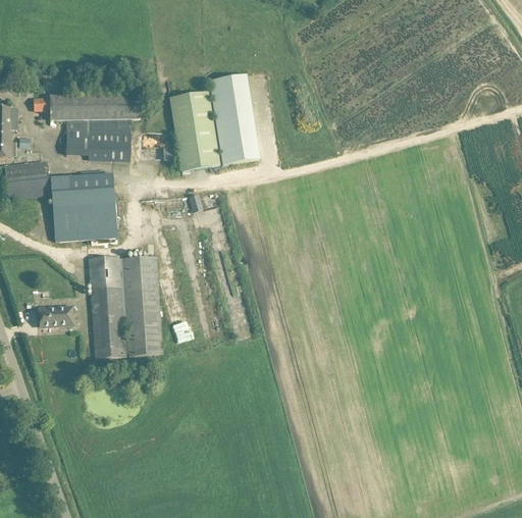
[(247,72),(210,79),(223,163),(260,157),(247,72)]
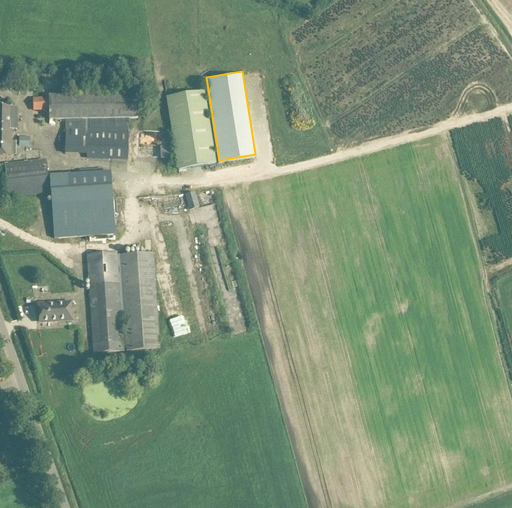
[(205,88),(165,94),(176,165),(216,159),(205,88)]
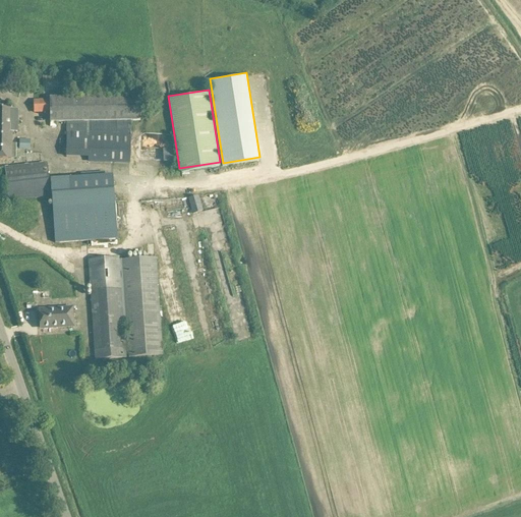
[(48,95),(33,96),(33,109),(49,109),(49,119),(61,118),(61,127),(65,127),(65,154),(88,155),(88,159),(129,160),(131,117),(139,117),(139,92),(48,94),(48,95)]
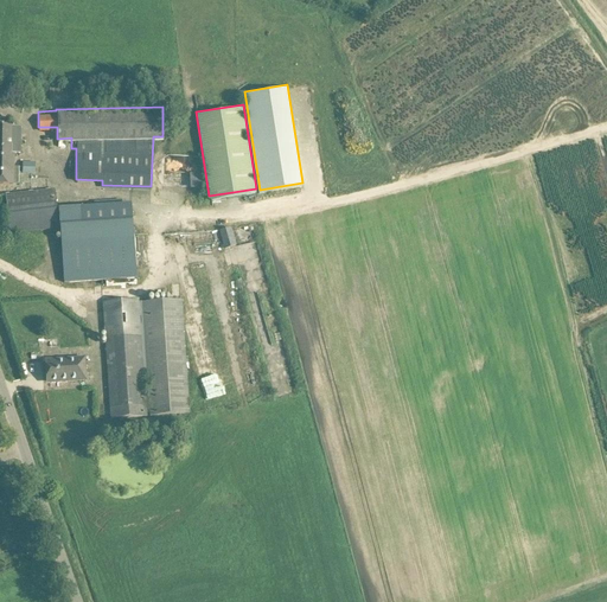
[(21,122),(0,121),(0,179),(13,180),(13,149),(21,149),(21,122)]
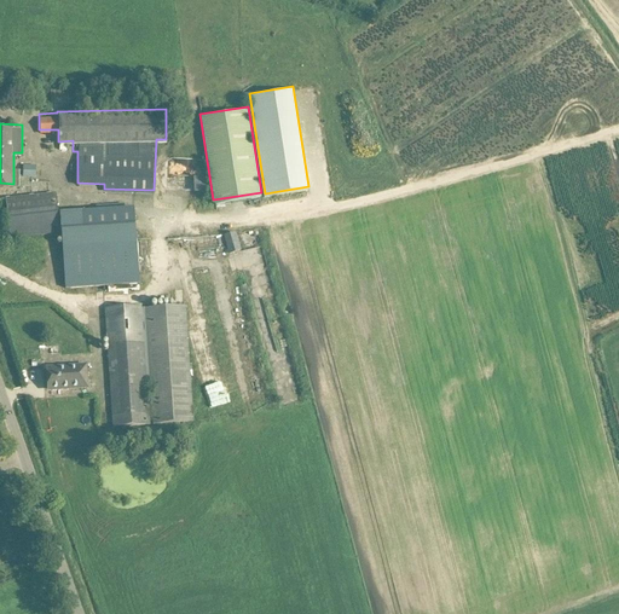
[(36,172),(36,161),(23,160),(23,171),(36,172)]
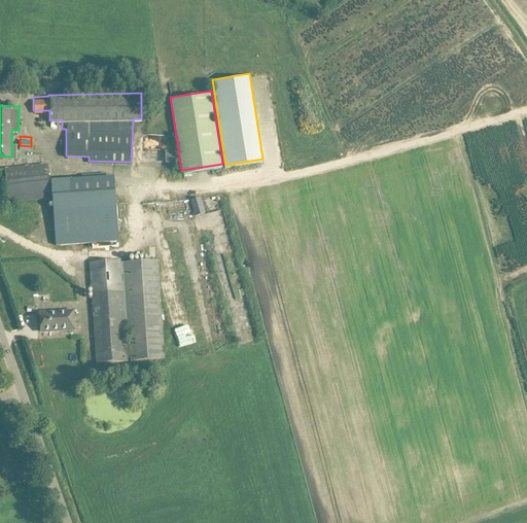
[(166,146),(167,159),(176,159),(175,146),(166,146)]
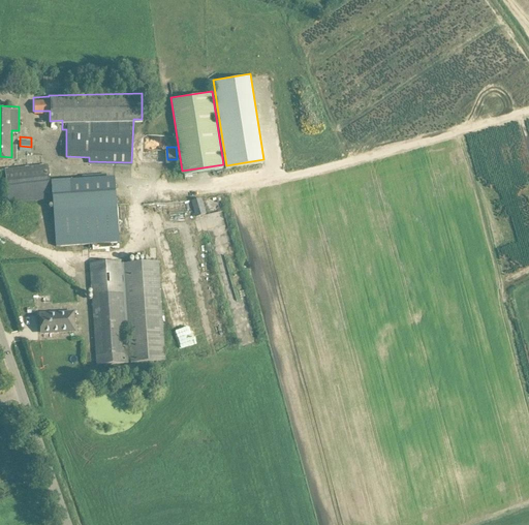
[(48,162),(5,166),(8,199),(51,195),(48,162)]
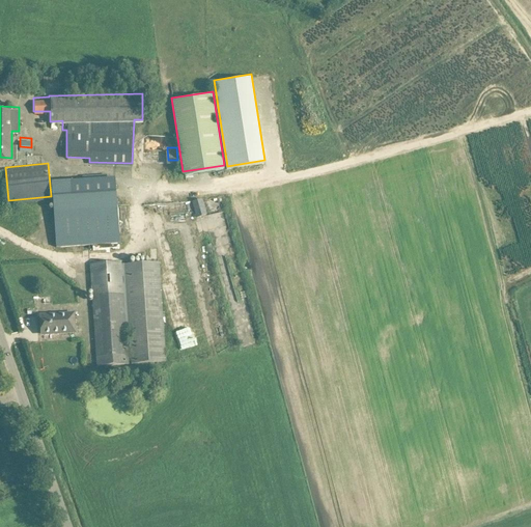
[(115,175),(52,179),(56,244),(119,240),(115,175)]
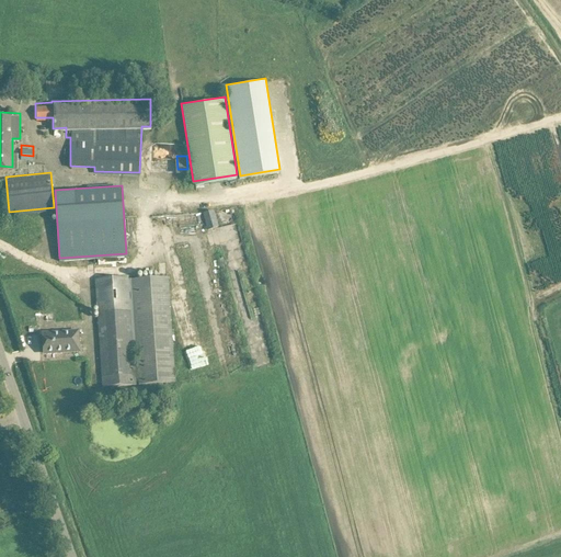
[(213,205),(203,209),(208,226),(219,223),(213,205)]
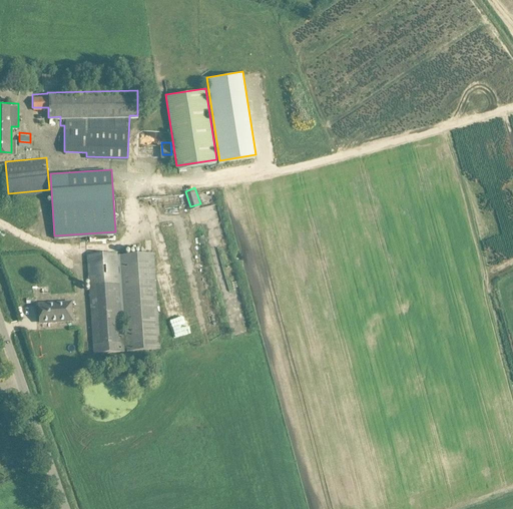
[(153,255),(87,260),(94,351),(159,346),(153,255)]
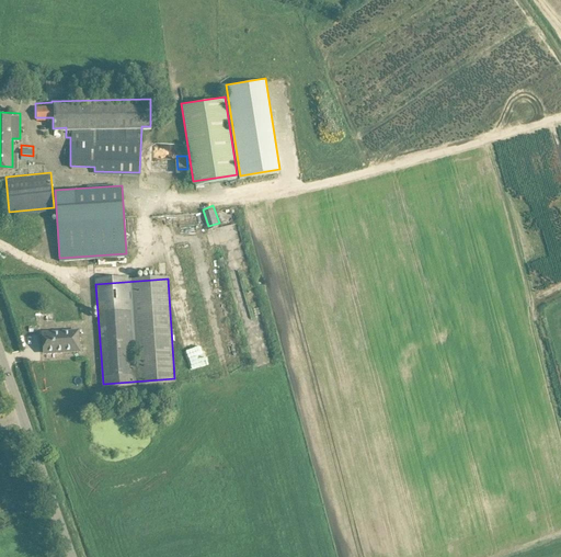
[(78,328),(42,330),(43,349),(63,348),(63,350),(79,349),(78,328)]
